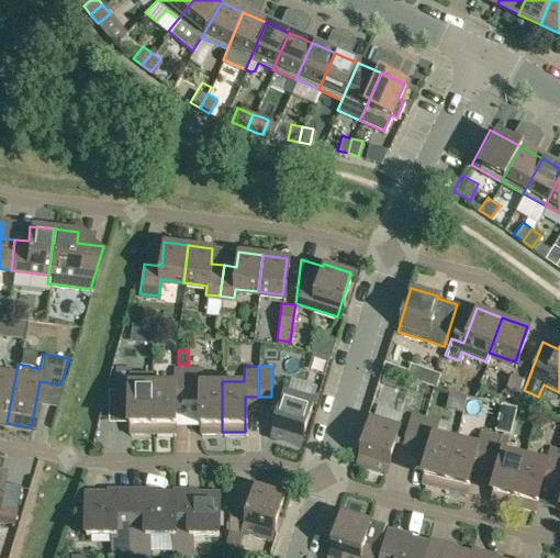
[(438,371),(422,366),(417,379),(434,384),(438,371)]
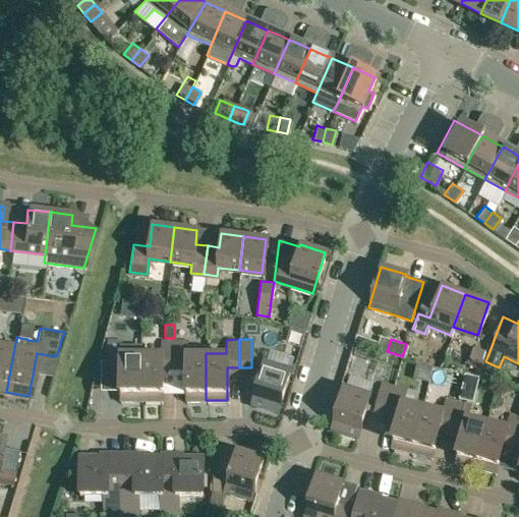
[(101,364),(101,388),(102,388),(102,386),(119,386),(119,400),(140,400),(140,353),(139,343),(119,343),(119,340),(107,340),(107,364),(101,364)]
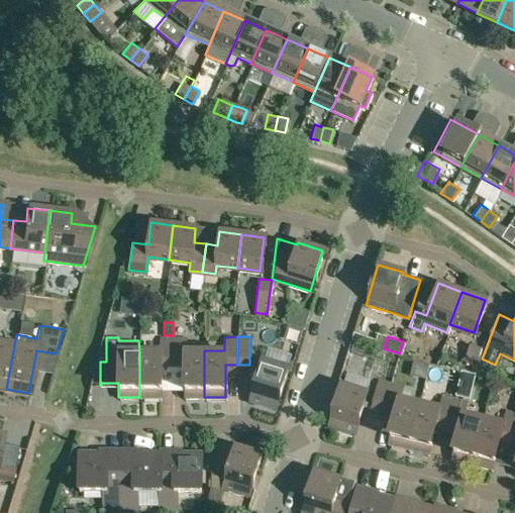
[(160,350),(139,350),(139,397),(160,397),(160,365),(172,365),(172,337),(160,337),(160,350)]
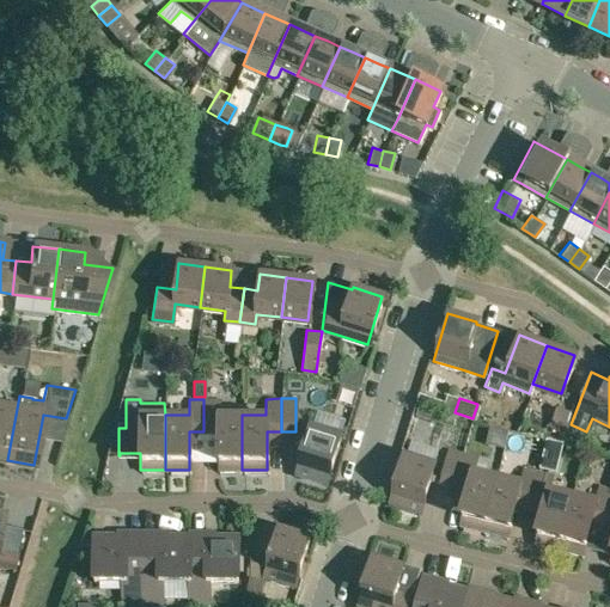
[(203,431),(218,431),(218,470),(242,470),(242,415),(218,415),(218,399),(203,399),(203,431)]
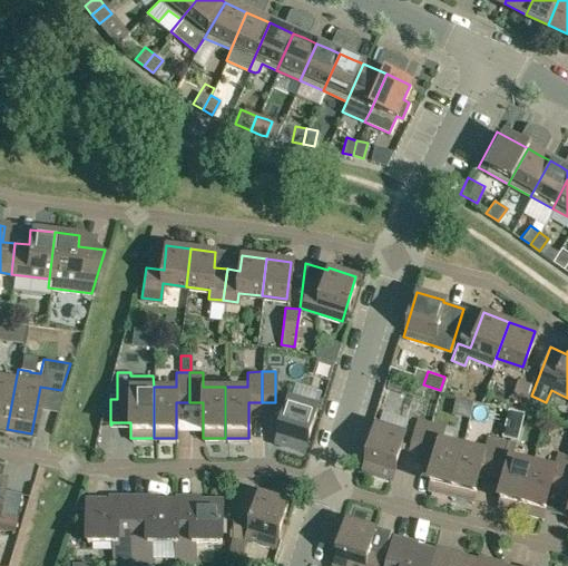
[(0,428),(7,429),(16,381),(0,378),(0,428)]
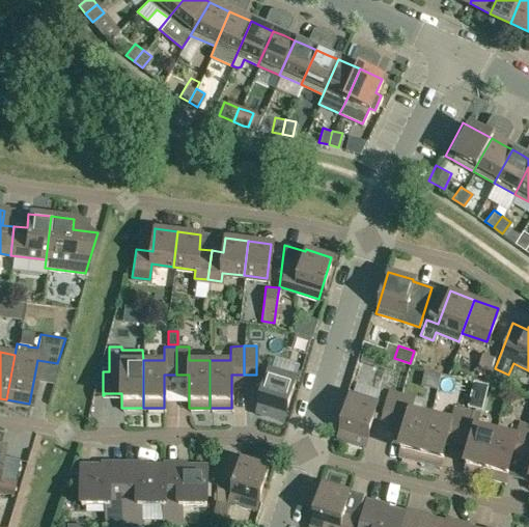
[(476,366),(489,370),(494,357),(481,353),(476,366)]
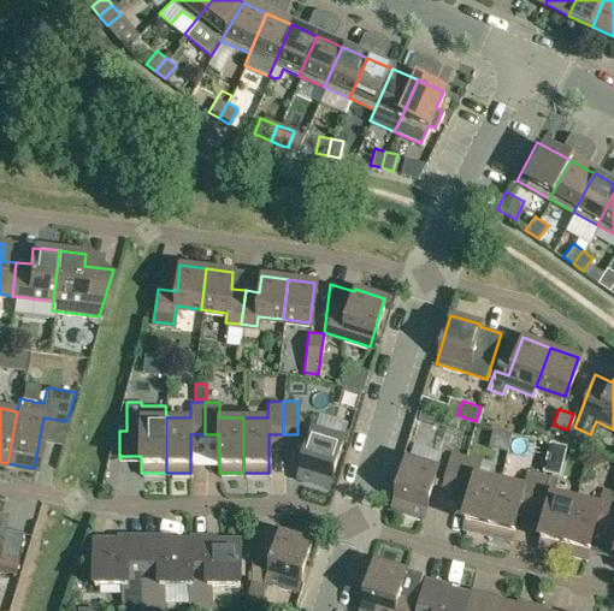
[(341,438),(312,428),(297,478),(326,486),(341,438)]
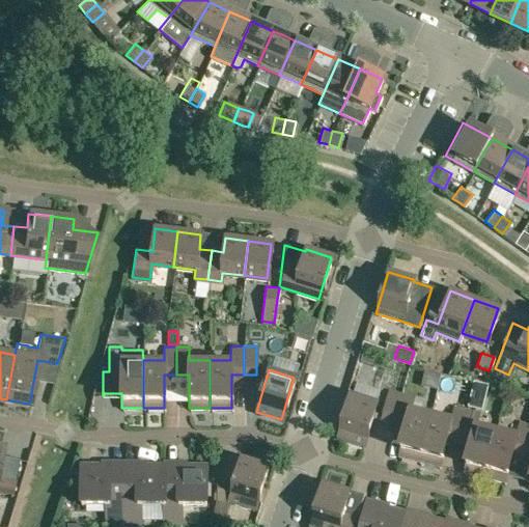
[(485,384),(471,381),(465,406),(479,410),(485,384)]
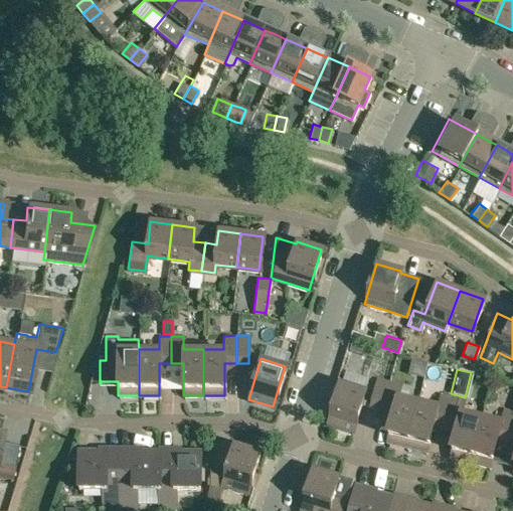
[(375,377),(369,405),(381,407),(387,380),(375,377)]
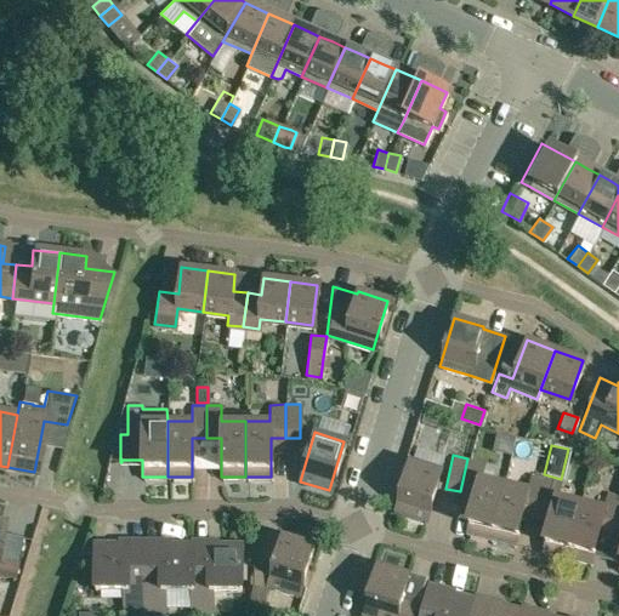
[(489,537),(503,484),(478,478),(482,462),(467,458),(460,491),(473,495),(465,532),(489,537)]
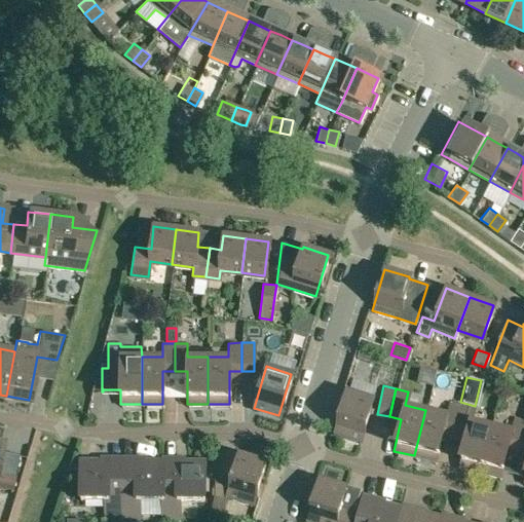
[(359,440),(372,399),(346,392),(334,433),(359,440)]
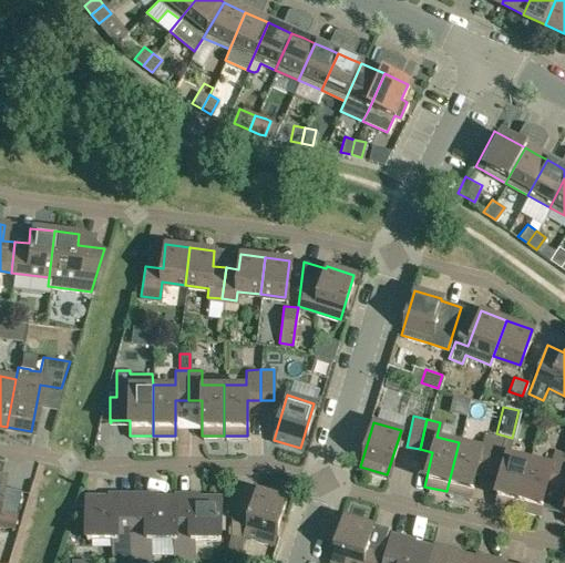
[(490,466),(496,437),(483,433),(480,448),(459,442),(447,491),(469,497),(476,463),(490,466)]
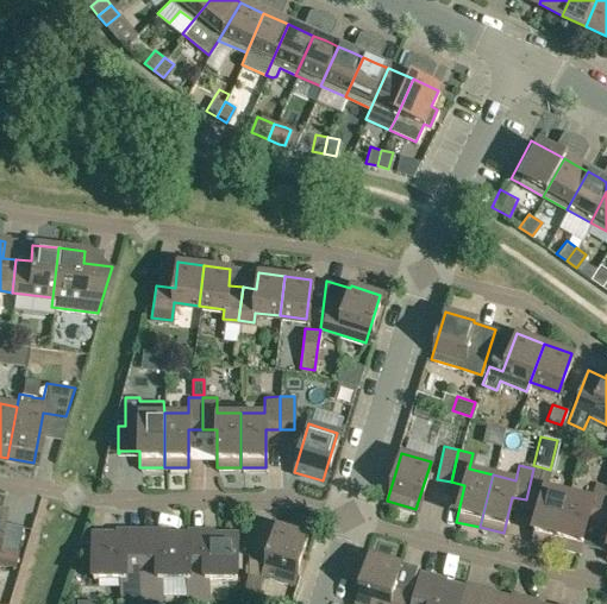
[(555,546),(568,492),(544,486),(548,471),(533,469),(526,499),(540,503),(531,540),(555,546)]
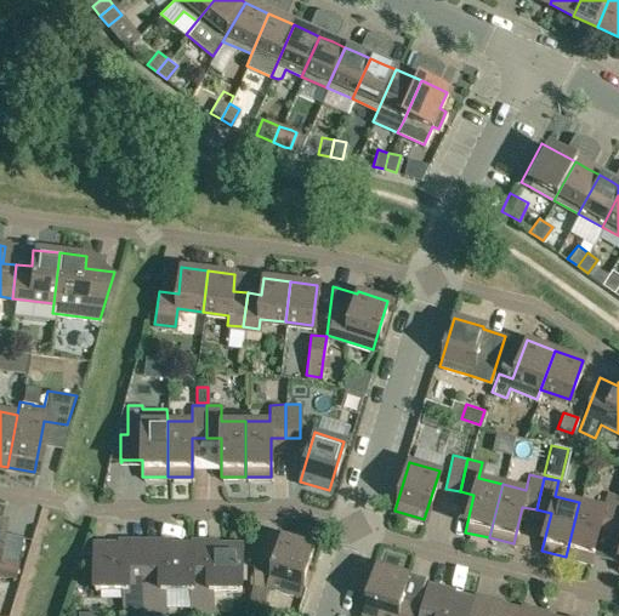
[(602,508),(579,502),(566,557),(590,562),(598,525),(613,529),(618,501),(618,495),(606,492),(602,508)]
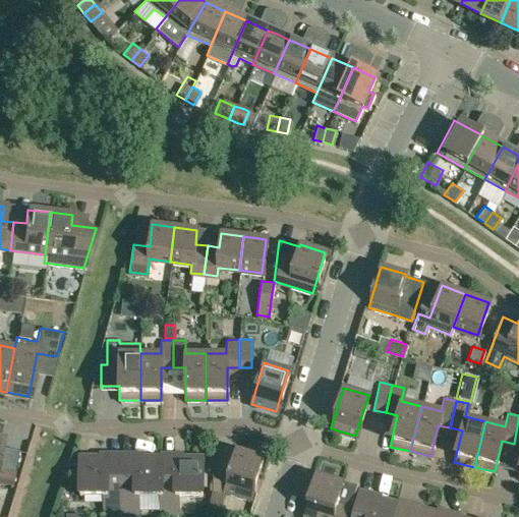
[(1,439),(0,439),(0,481),(9,483),(8,485),(9,485),(16,447),(15,446),(15,449),(0,446),(0,442),(1,439)]
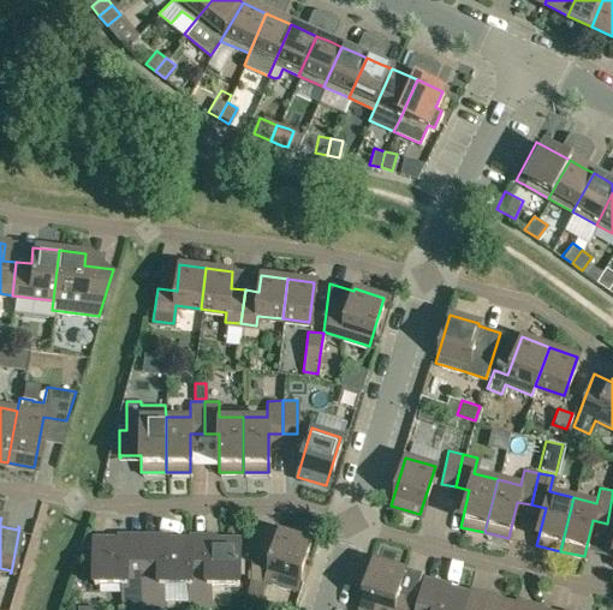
[(279,531),(265,579),(293,588),(309,540),(279,531)]
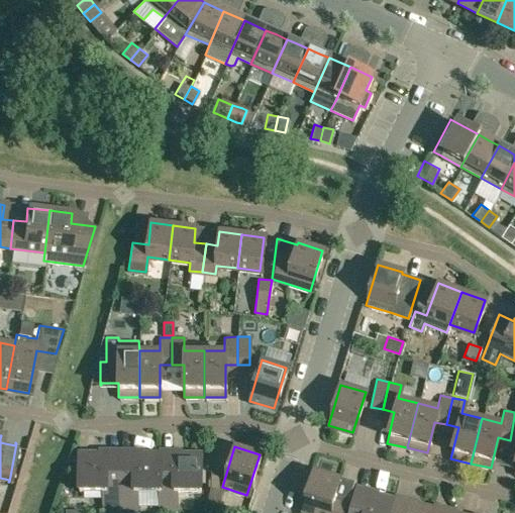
[(118,507),(119,448),(104,448),(104,451),(78,451),(78,490),(102,490),(102,507),(118,507)]
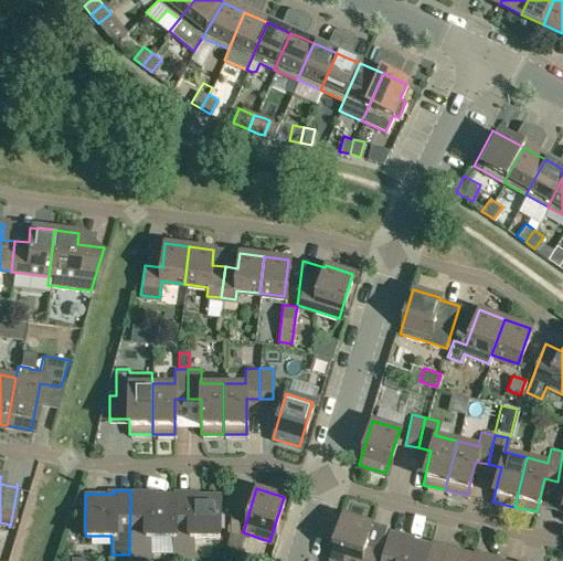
[(173,554),(173,490),(172,490),(172,494),(146,494),(146,490),(130,490),(129,554),(148,554),(148,536),(172,536),(172,554),(173,554)]
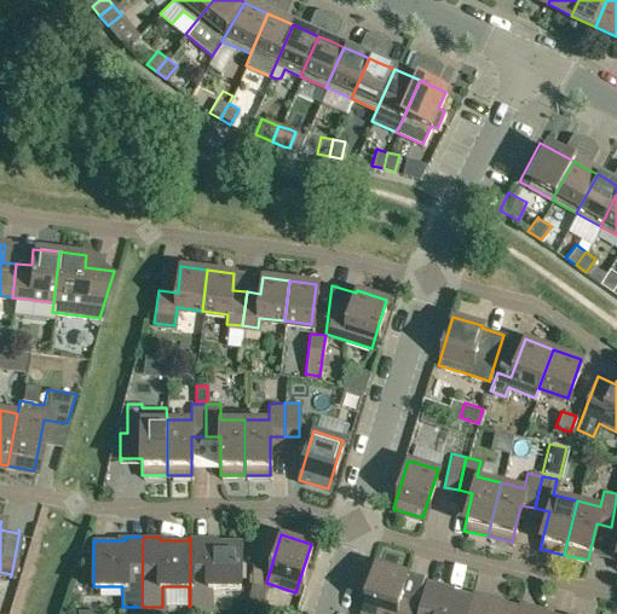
[(190,537),(190,607),(211,607),(211,586),(238,586),(238,540),(208,540),(208,537),(190,537)]
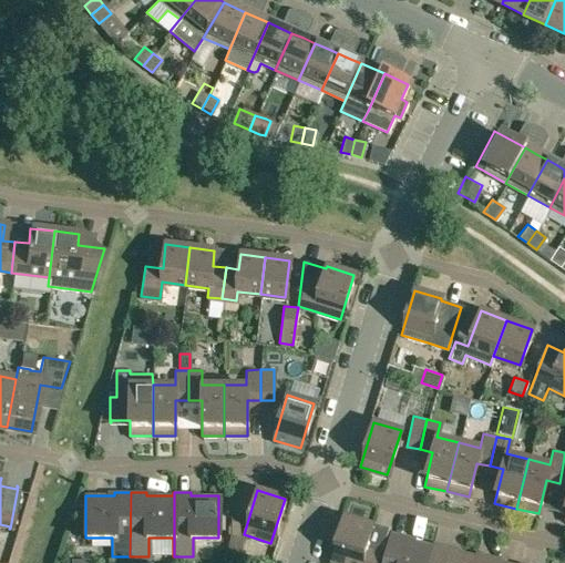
[(330,562),(335,562),(359,562),(371,525),(345,518),(330,562)]
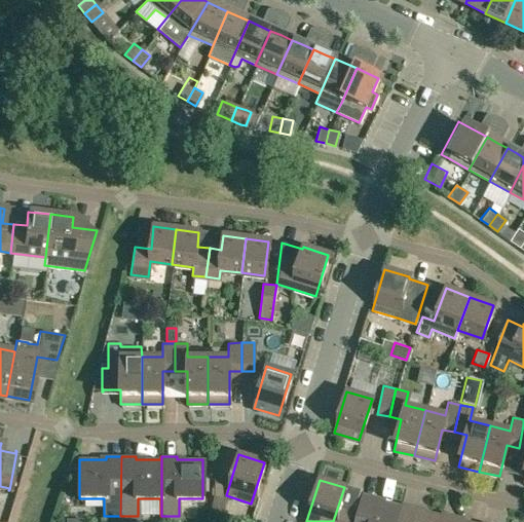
[(397,521),(402,504),(401,504),(400,507),(376,500),(377,497),(362,493),(353,521),(397,521)]
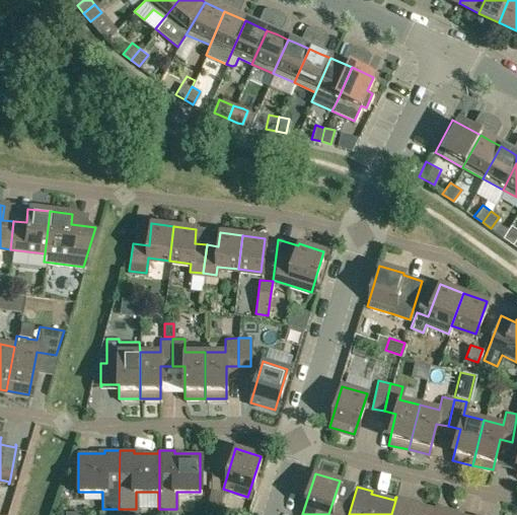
[(211,490),(206,503),(218,507),(222,493),(211,490)]
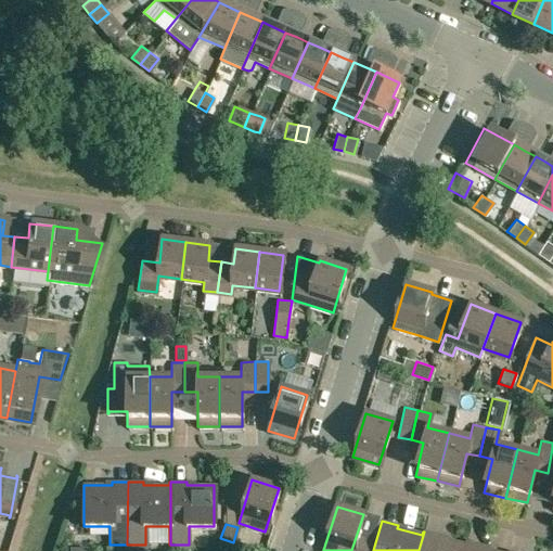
[(463,550),(465,541),(464,545),(439,538),(439,535),(424,532),(419,550),(463,550)]
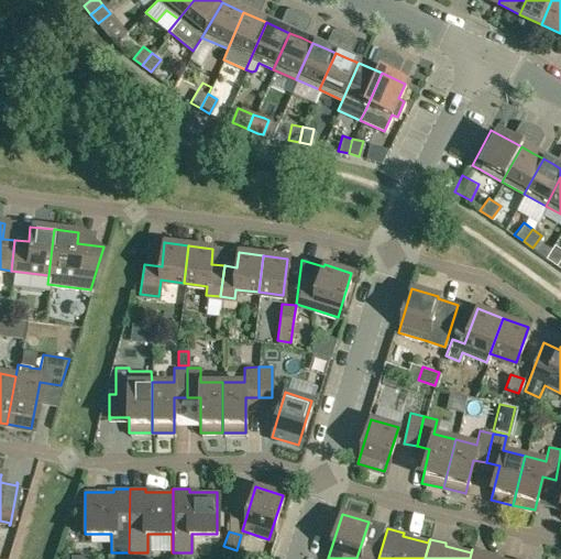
[(472,549),(470,558),(498,558),(487,556),(488,554),(472,549)]
